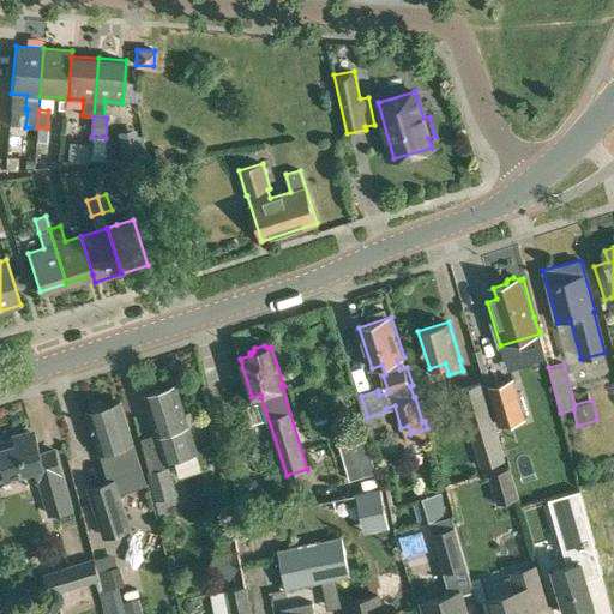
[(199,447),(190,421),(176,381),(144,393),(157,432),(158,432),(164,451),(173,449),(175,456),(199,447)]
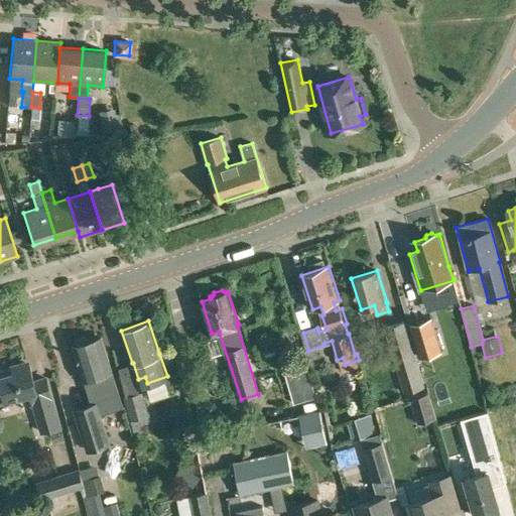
[(410,327),(419,358),(440,351),(431,320),(410,327)]
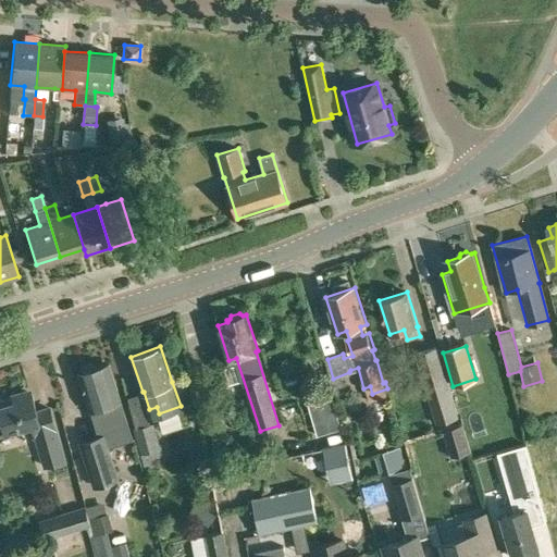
[(435,424),(458,417),(446,378),(437,347),(415,354),(423,384),(435,424)]
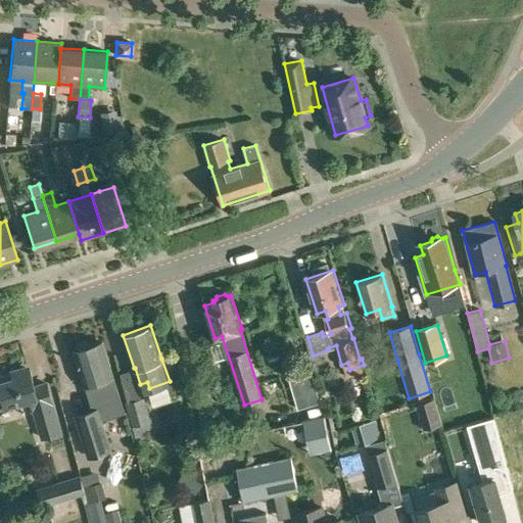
[(93,408),(74,415),(87,458),(111,450),(102,420),(124,413),(120,397),(112,376),(113,376),(102,342),(75,351),(86,385),(92,384),(98,402),(94,403),(95,408),(93,408)]
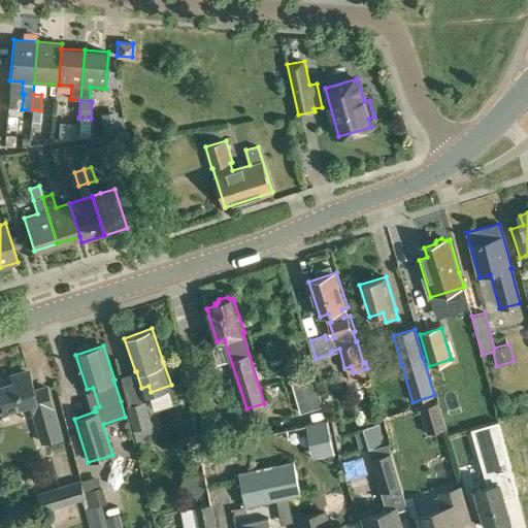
[(293,371),(289,372),(300,413),(324,406),(311,366),(302,368),(293,371)]
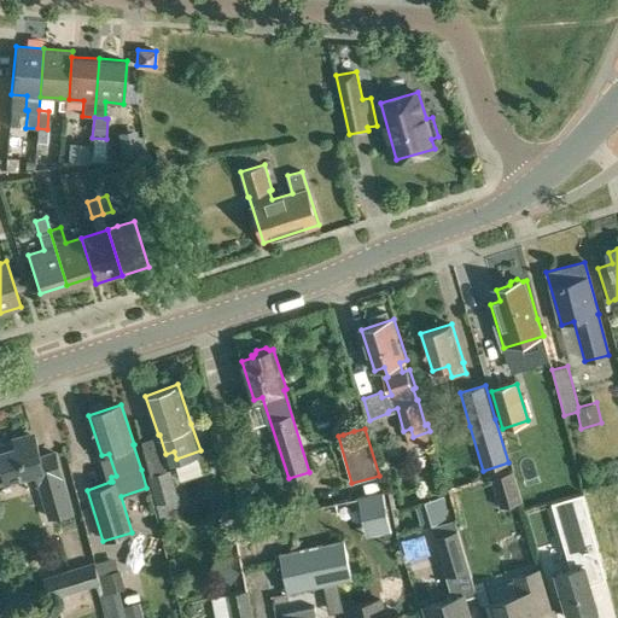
[(1,454),(0,454),(0,483),(10,481),(38,472),(41,483),(38,484),(48,519),(74,511),(63,479),(54,453),(42,456),(36,436),(17,442),(19,447),(0,453),(1,454)]
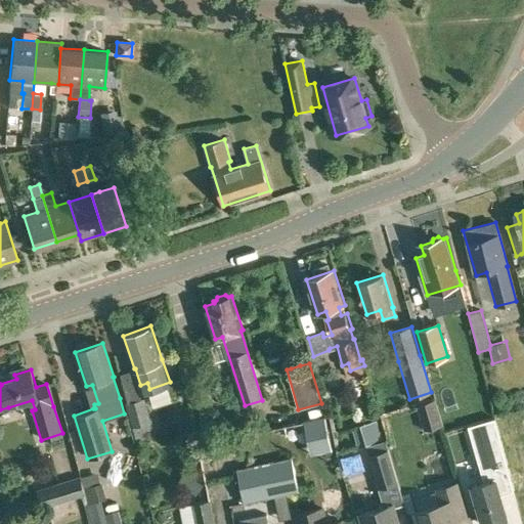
[(177,394),(146,402),(150,417),(181,408),(177,394)]
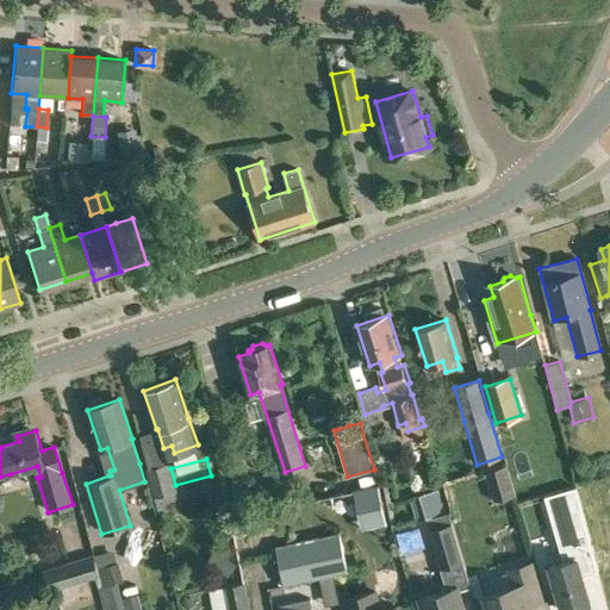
[(168,464),(145,470),(154,498),(159,514),(172,510),(167,495),(175,491),(168,464)]
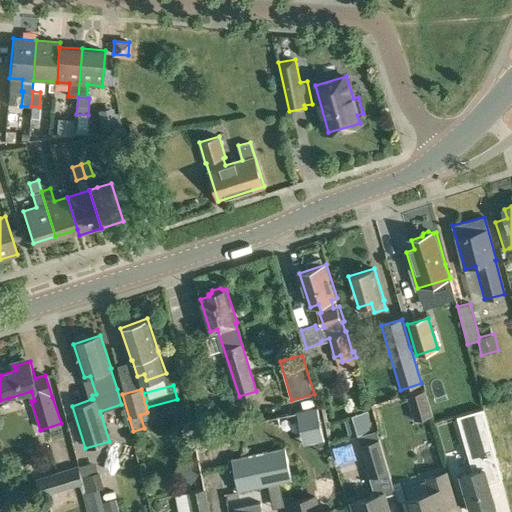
[(414,420),(433,415),(425,390),(407,395),(414,420)]
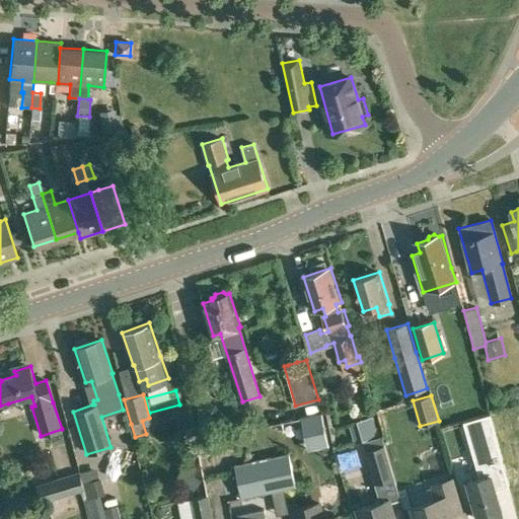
[(355,422),(353,423),(353,425),(358,442),(362,442),(379,436),(373,416),(355,422)]
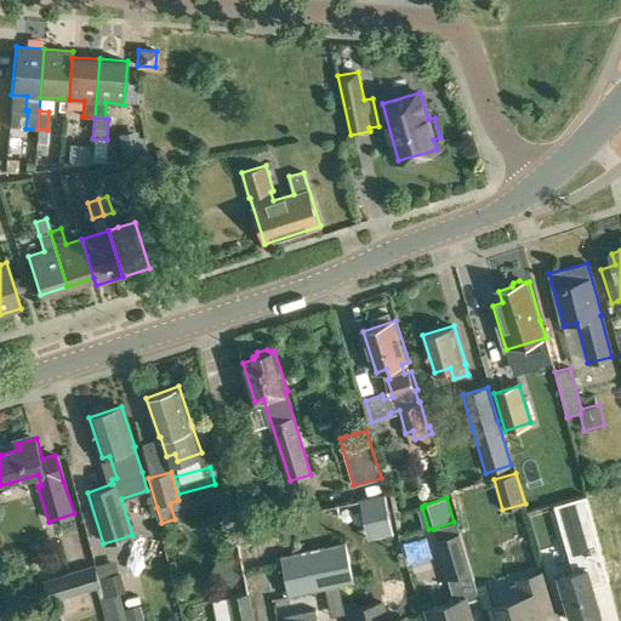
[(454,522),(433,529),(437,539),(448,580),(449,581),(472,574),(472,573),(460,531),(457,522),(454,522)]
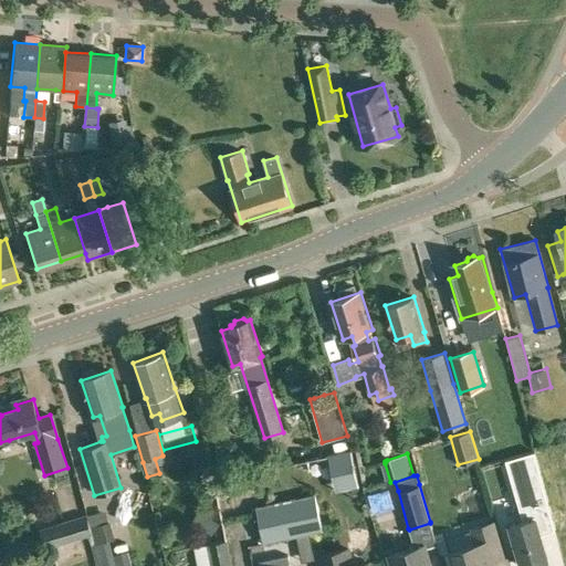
[(315,494),(257,506),(264,541),(294,535),(310,532),(323,528),(315,494)]
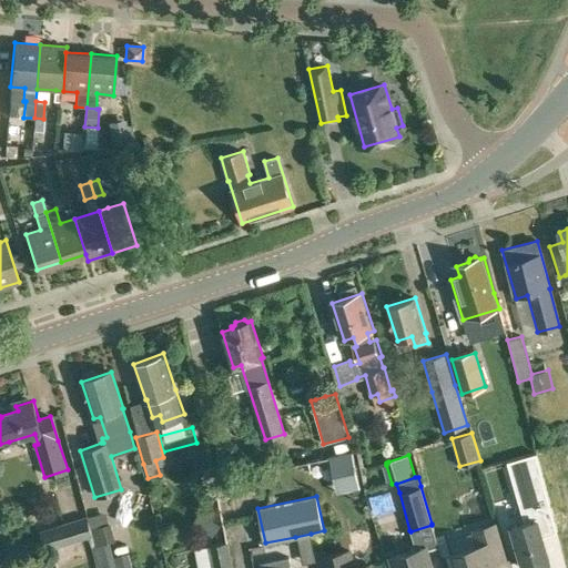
[(525,567),(526,567),(551,560),(536,508),(525,511),(528,520),(513,525),(525,567)]
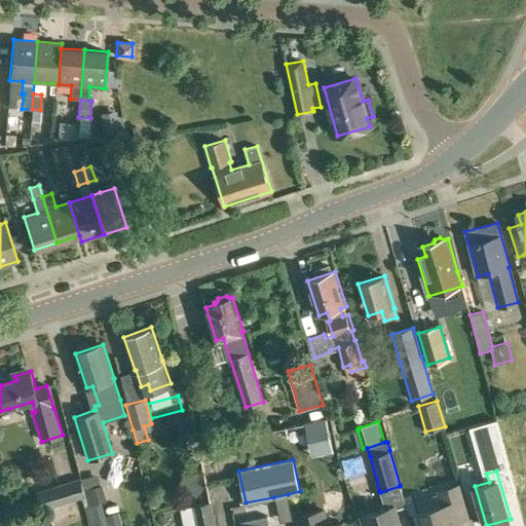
[(185,473),(176,485),(195,498),(203,486),(185,473)]
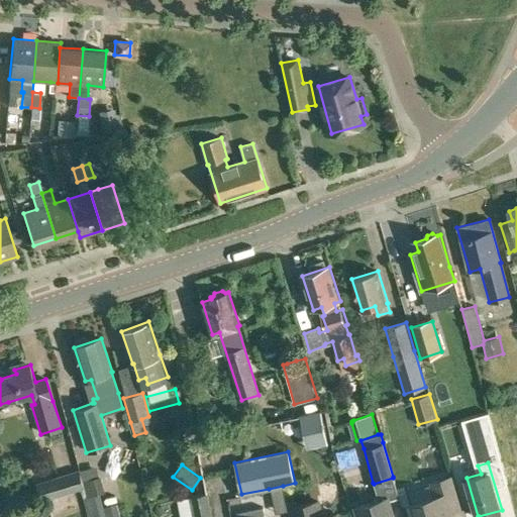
[(82,489),(85,488),(80,471),(79,469),(35,482),(41,501),(49,498),(62,495),(82,489)]
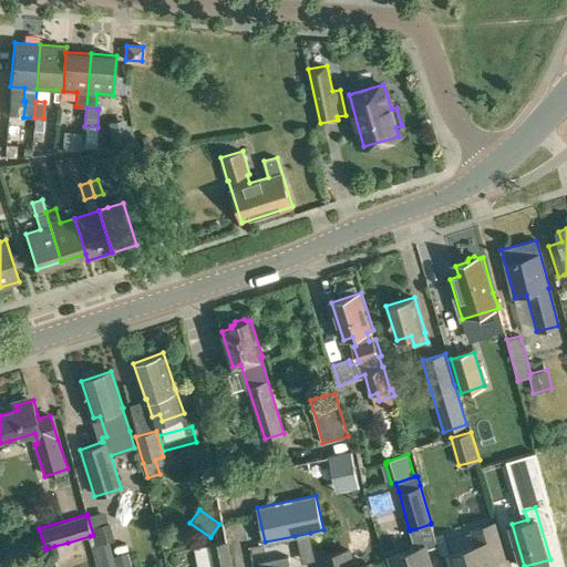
[(455,566),(490,566),(486,554),(503,548),(496,524),(475,529),(478,544),(451,553),(455,566)]
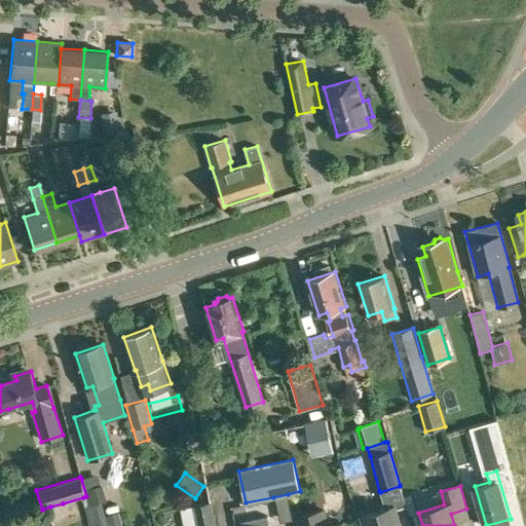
[(101,501),(85,505),(89,525),(122,525),(118,512),(105,516),(101,501)]
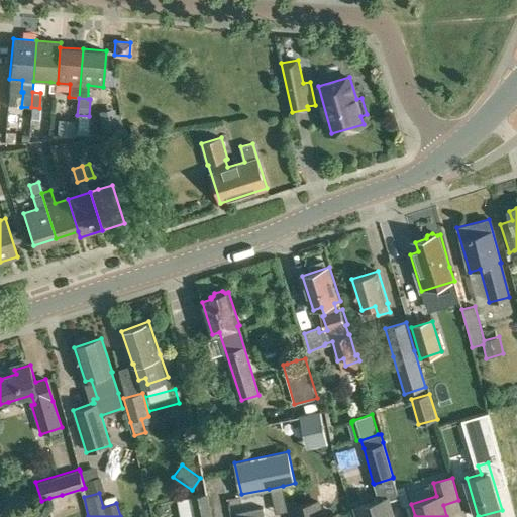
[(211,516),(207,493),(187,498),(178,500),(181,516),(211,516)]
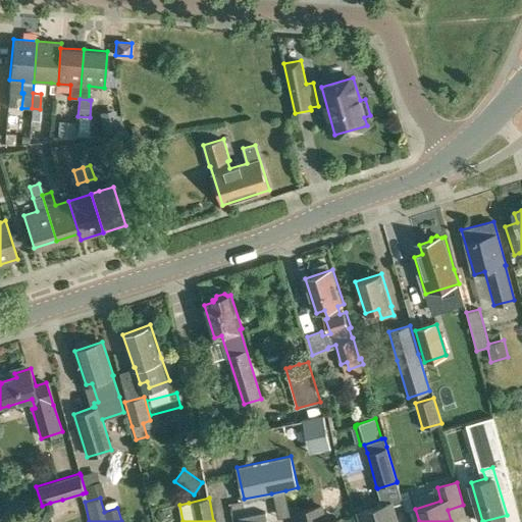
[(62,500),(50,503),(54,517),(66,514),(62,500)]
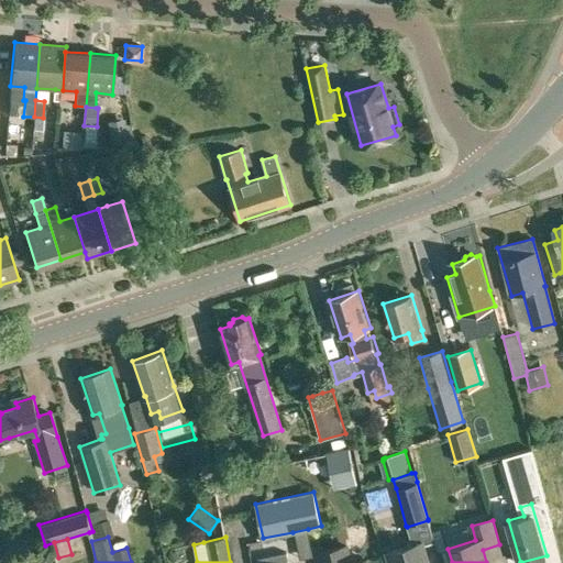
[(412,544),(387,552),(389,562),(427,562),(422,544),(421,542),(412,544)]
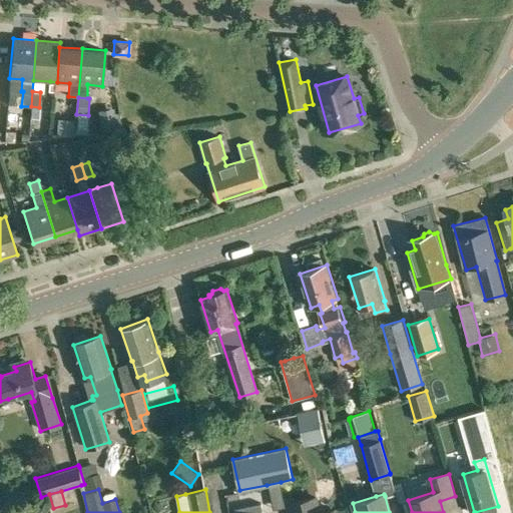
[(316,496),(289,502),(291,512),(334,512),(334,509),(319,512),(316,496)]
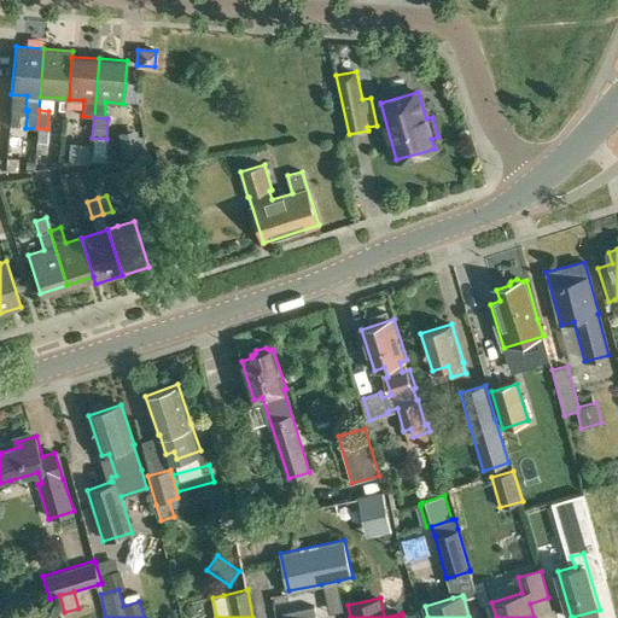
[(316,617),(314,605),(283,612),(283,617),(316,617)]
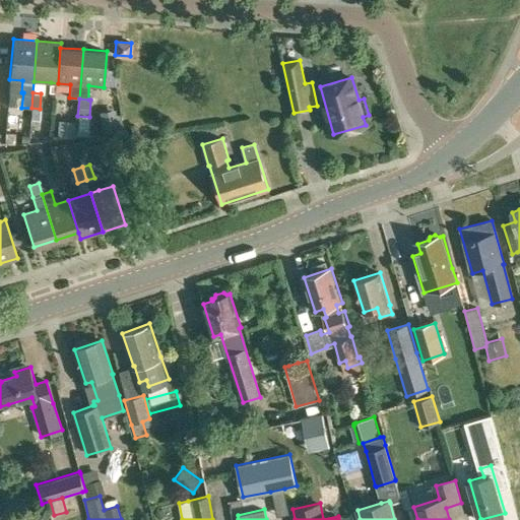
[(49,519),(47,510),(36,512),(37,519),(49,519)]
